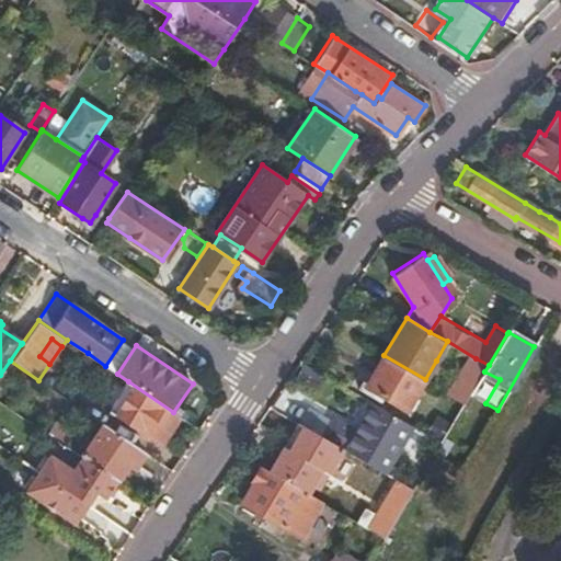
[(407,408),(425,379),(384,355),(366,384),(384,395),(407,408)]
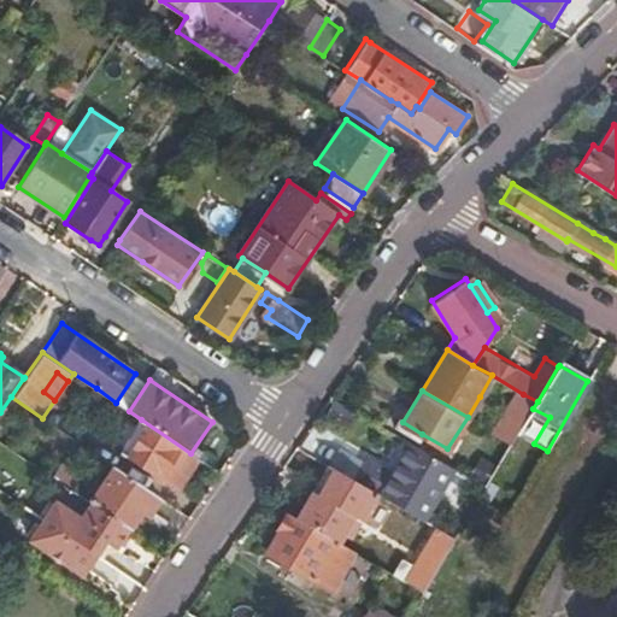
[(512,442),(529,412),(518,406),(509,421),(500,435),(512,442)]
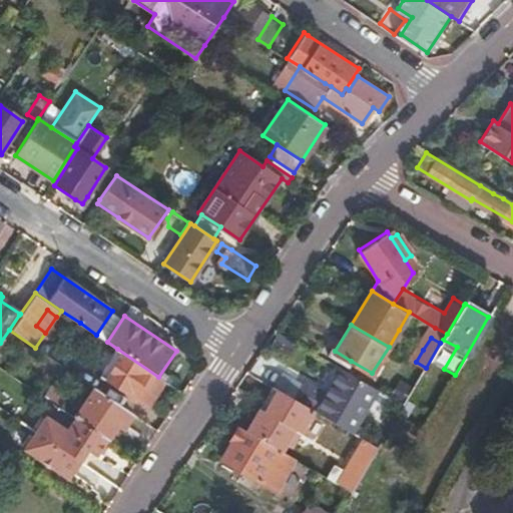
[(99,375),(100,376),(107,381),(108,381),(130,396),(134,399),(135,397),(149,407),(165,382),(158,377),(117,349),(99,375)]
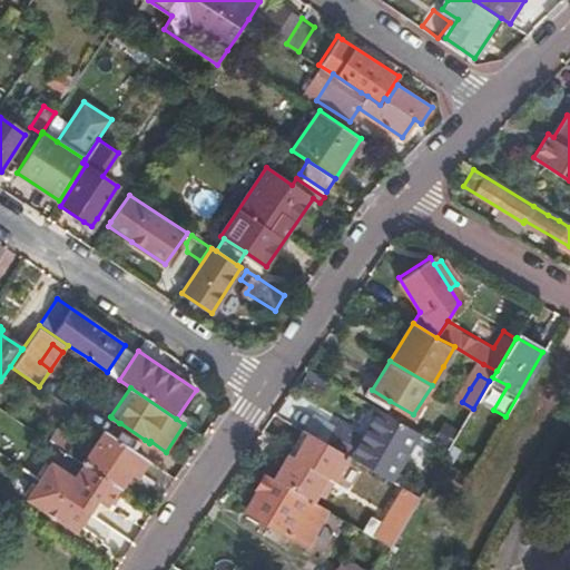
[(390,401),(372,390),(371,393),(369,395),(386,406),(390,401)]
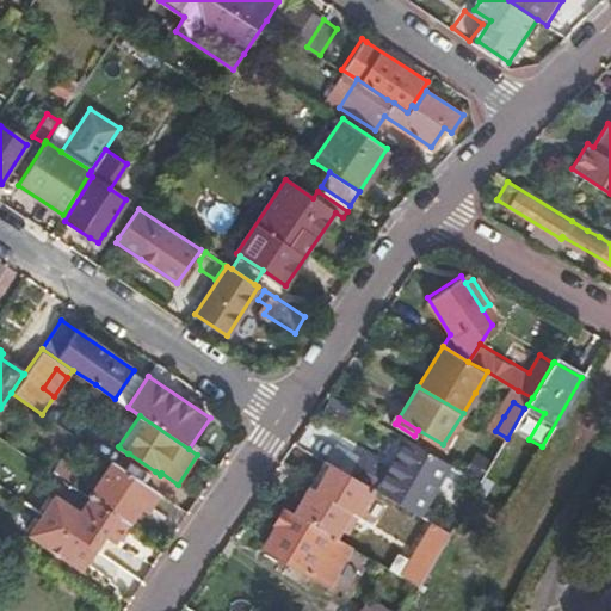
[(476,458),(491,467),(507,438),(495,431),(494,430),(476,458)]
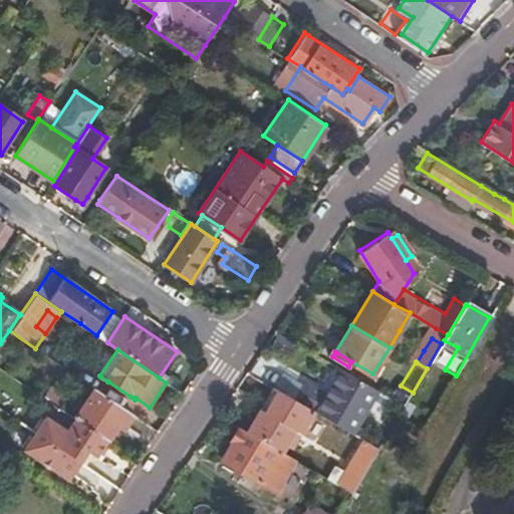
[(327,393),(306,380),(297,400),(316,411),(353,433),(379,389),(341,367),(327,393)]
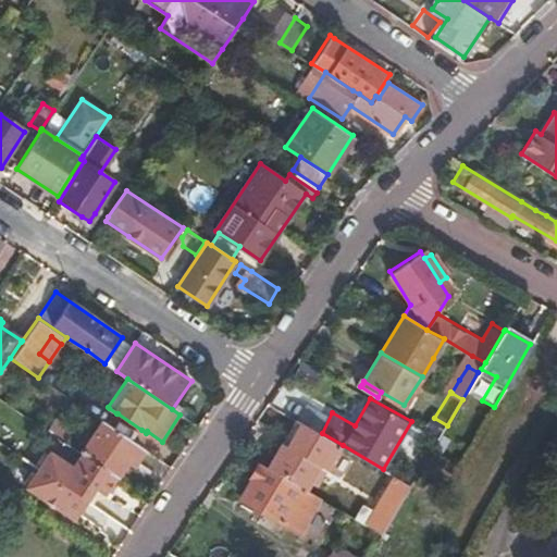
[(109,425),(110,425),(133,442),(141,430),(118,413),(116,413),(109,425)]
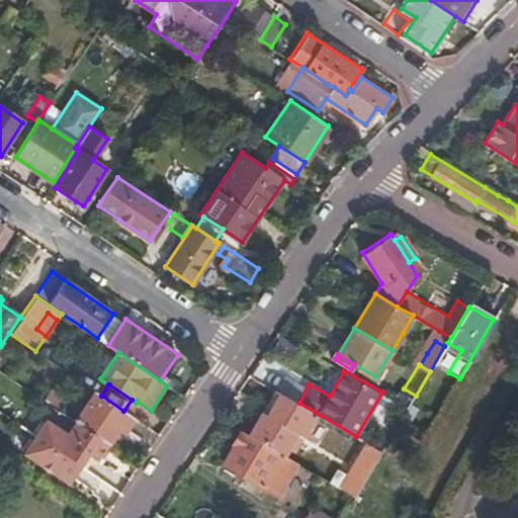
[(303,439),(319,414),(299,403),(276,390),(251,434),(285,454),(296,436),(303,439)]
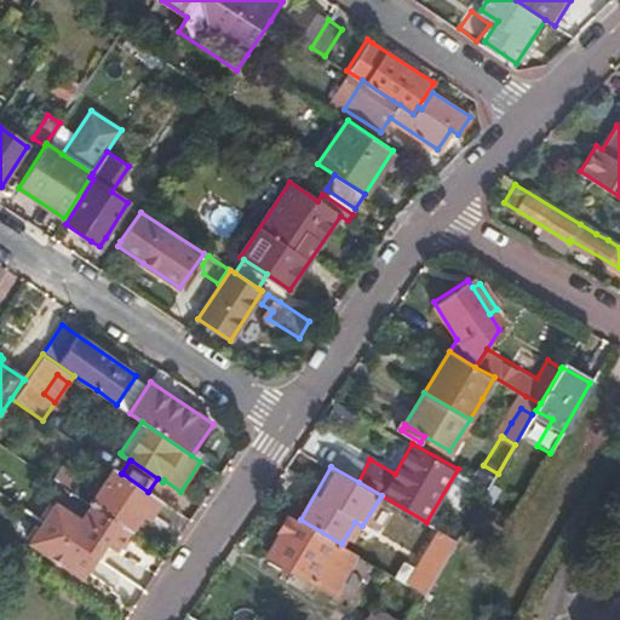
[(67,470),(58,482),(64,486),(72,491),(79,480),(67,470)]
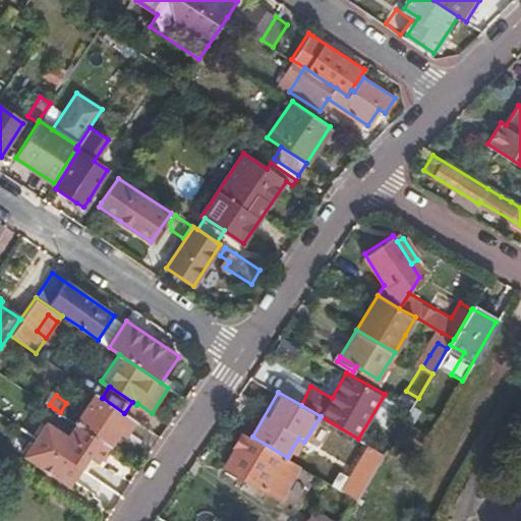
[(102,398),(98,395),(78,424),(109,444),(117,431),(122,436),(133,419),(124,413),(103,398),(102,398)]
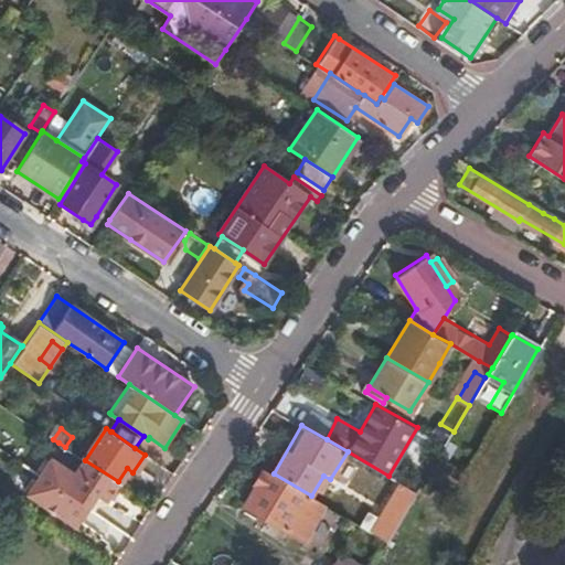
[(65,447),(59,443),(25,493),(75,526),(87,507),(96,496),(105,501),(118,481),(85,460),(65,447)]
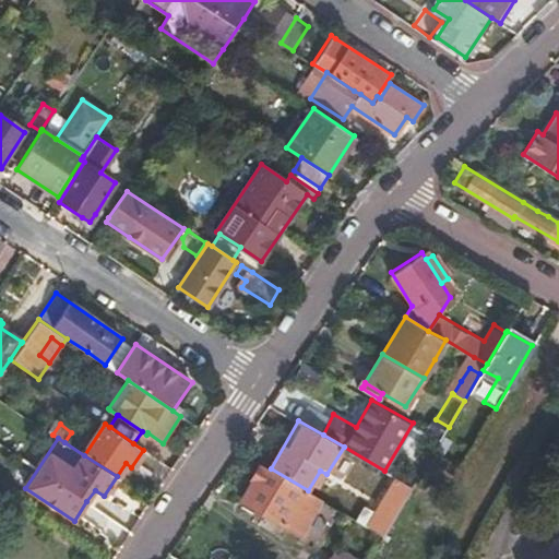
[(299,534),(322,498),(308,490),(271,468),(263,464),(241,499),(299,534)]
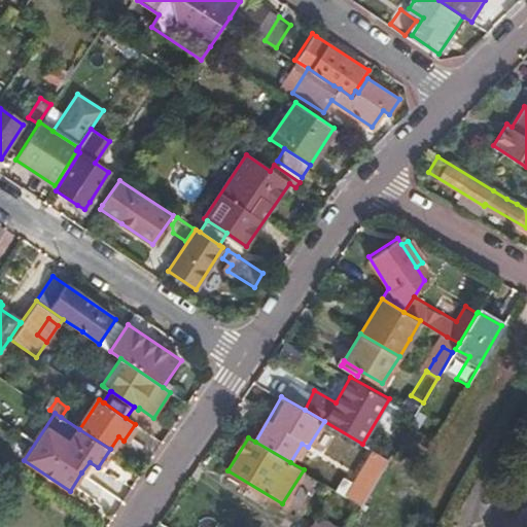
[(361,504),(389,459),(374,450),(346,495),(361,504)]
